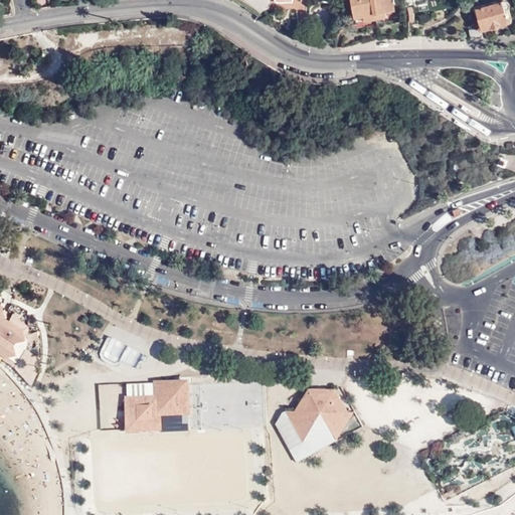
[(394,10),(392,0),(351,0),(354,16),(364,15),(365,19),(386,16),(385,11),(394,10)]
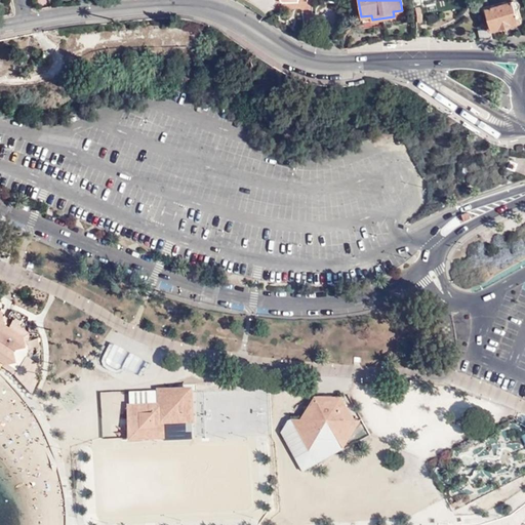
[(487,0),(481,0),(488,23),(489,29),(501,25),(502,27),(513,24),(513,22),(521,18),(519,8),(515,8),(513,0),(489,7),(487,0)]
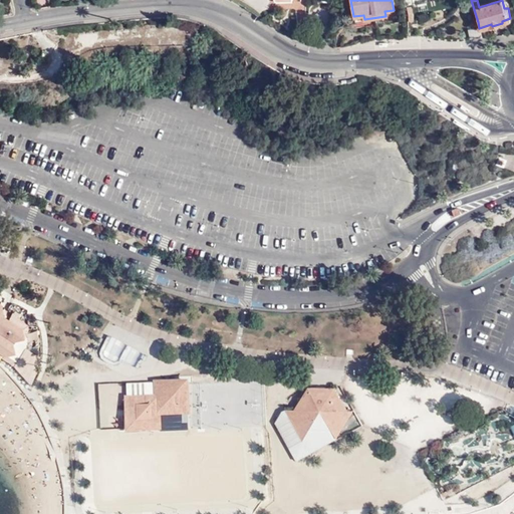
[(479,28),(478,22),(467,23),(471,38),(482,36),(479,28)]
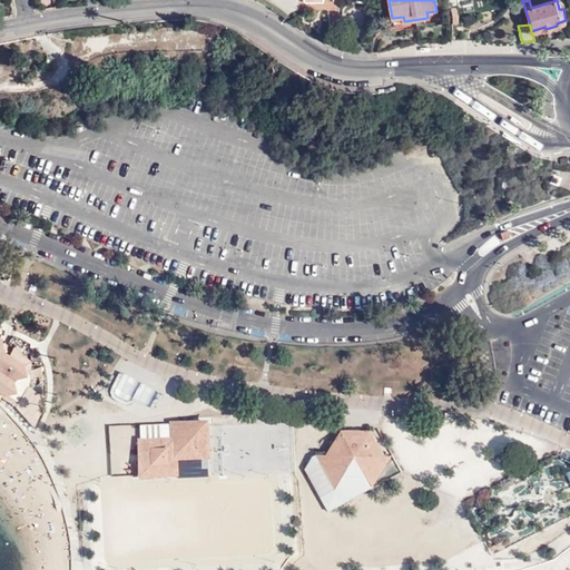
[(0,390),(3,393),(12,377),(25,374),(22,362),(2,350),(0,336),(0,390)]
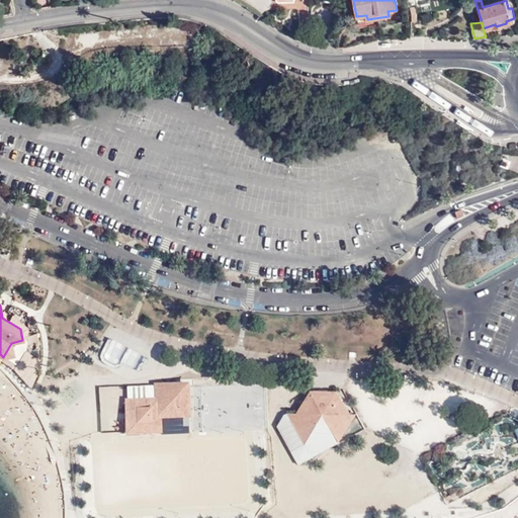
[(119,364),(128,347),(112,339),(103,356),(119,364)]
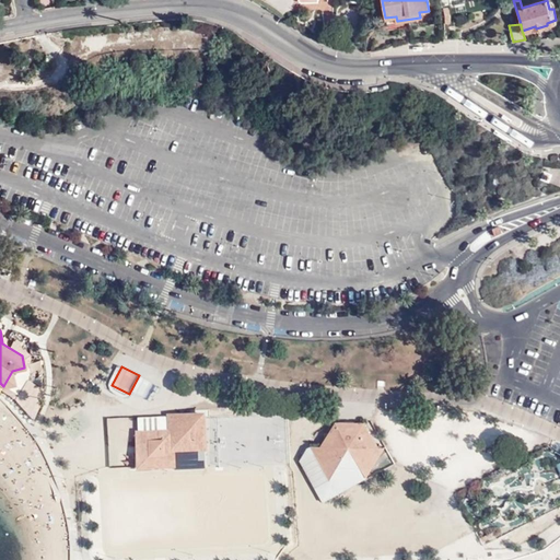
[(3,386),(14,383),(12,371),(3,386)]
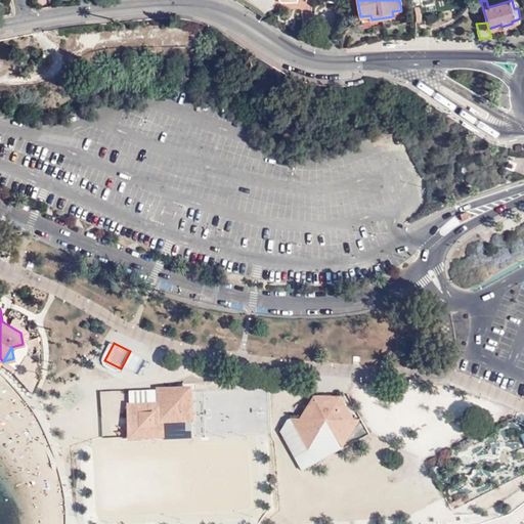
[(129,403),(130,434),(161,433),(161,419),(191,418),(190,386),(160,387),(160,402),(129,403)]
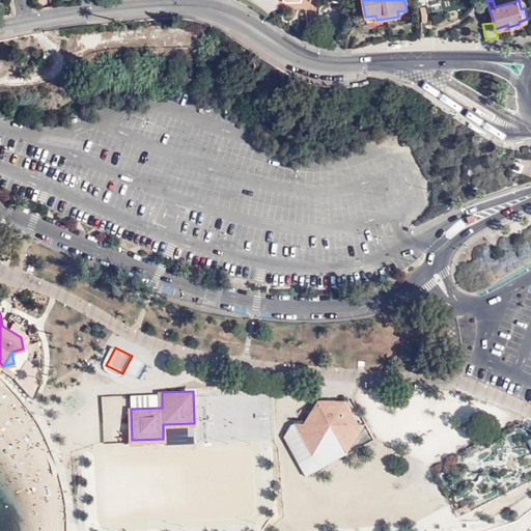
[(357,423),(343,399),(319,399),(305,422),(294,422),(312,453),(318,443),(342,443),(346,451),(364,423),(357,423)]
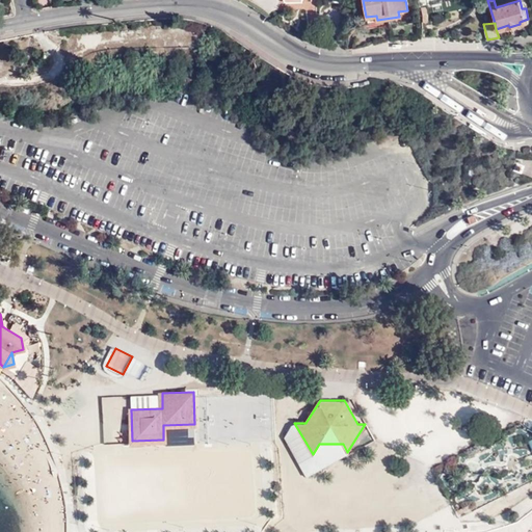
[(313,454),(294,423),(285,439),(307,476),(348,453),(347,452),(343,444),(319,444),(313,454)]
